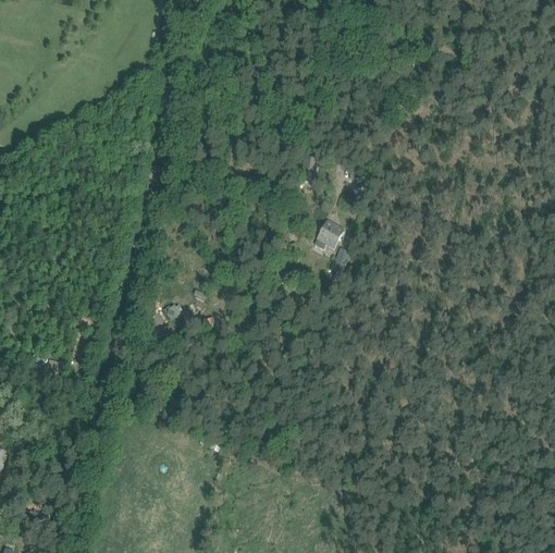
[(298,179),(312,182),(317,157),(304,155),(298,179)]
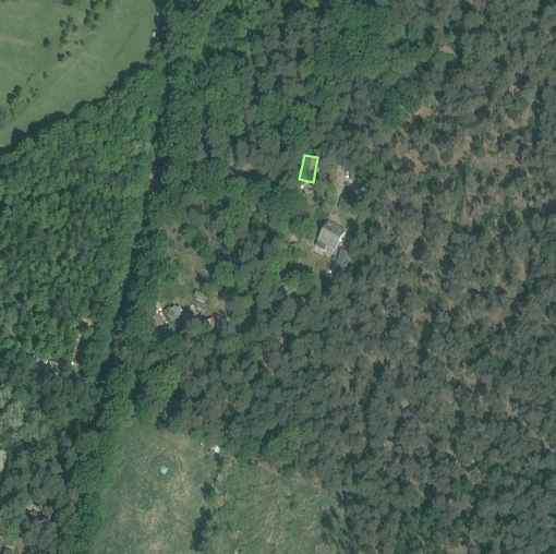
[(327,218),(316,237),(313,242),(323,247),(325,242),(334,247),(340,233),(342,235),(343,232),(342,231),(343,228),(327,218)]
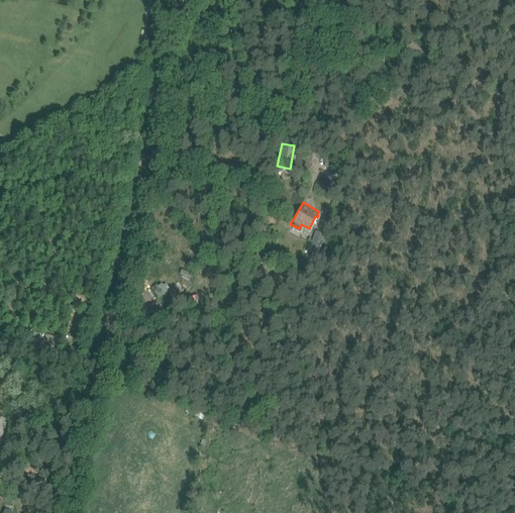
[(305,247),(311,249),(309,257),(316,259),(321,243),(325,231),(314,227),(311,237),(308,236),(305,247)]
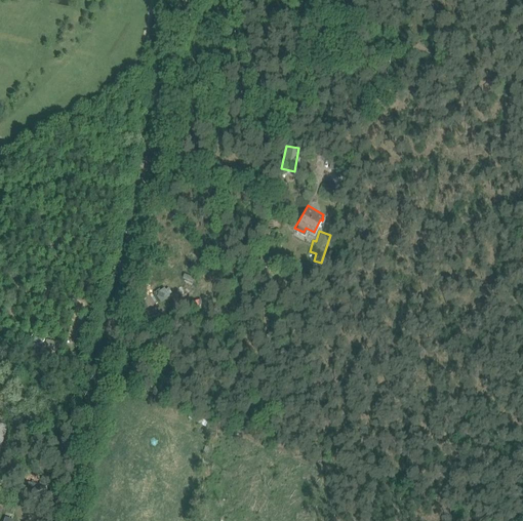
[(150,285),(161,302),(170,295),(158,279),(150,285)]
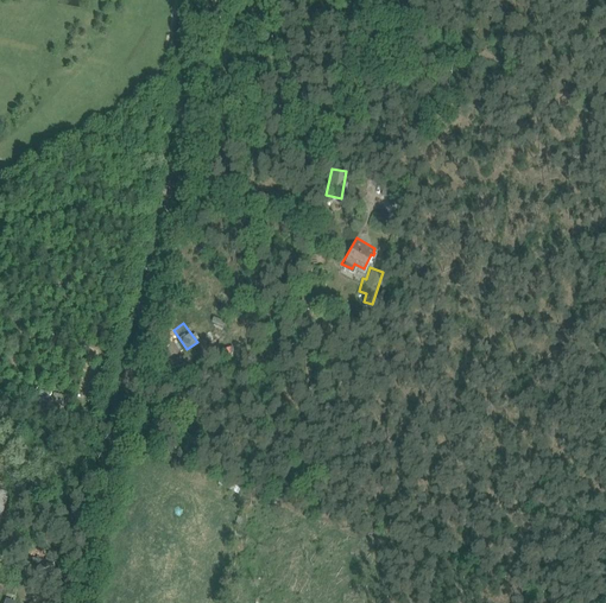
[(65,386),(62,400),(70,401),(74,388),(65,386)]
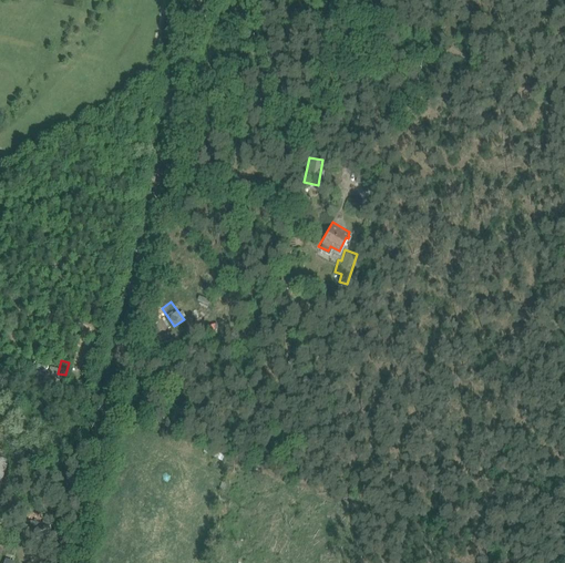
All buildings are outlined.
